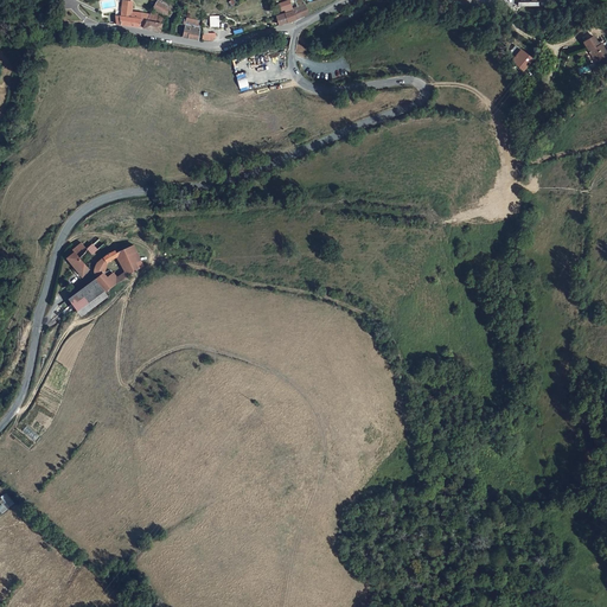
[(116,23),(144,29),(148,19),(152,13),(129,10),(131,0),(129,0),(120,0),(120,8),(119,8),(116,23)]
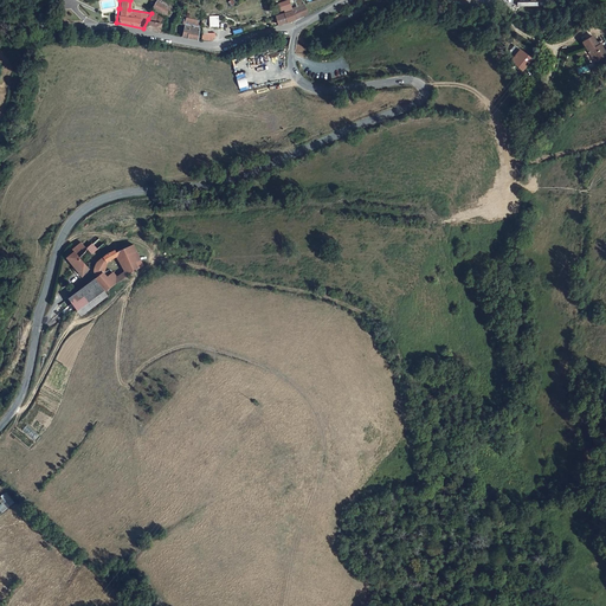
[(159,0),(158,0),(153,10),(167,17),(172,19),(176,11),(172,7),(159,0)]
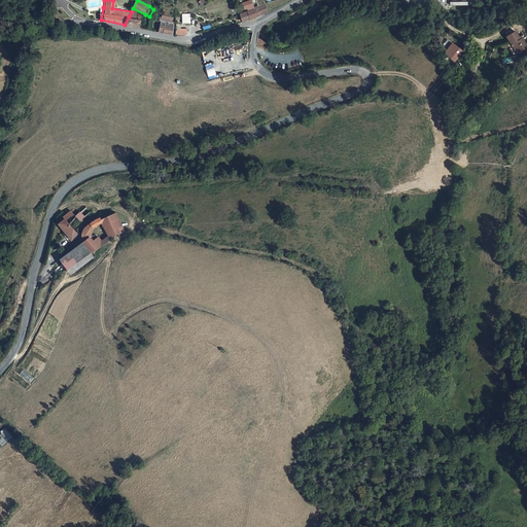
[(267,12),(262,0),(237,10),(242,23),(267,12)]
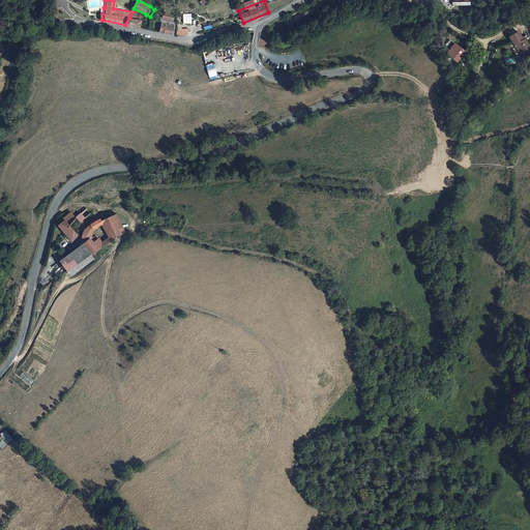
[(146,15),(134,8),(133,11),(129,17),(143,21),(146,15)]
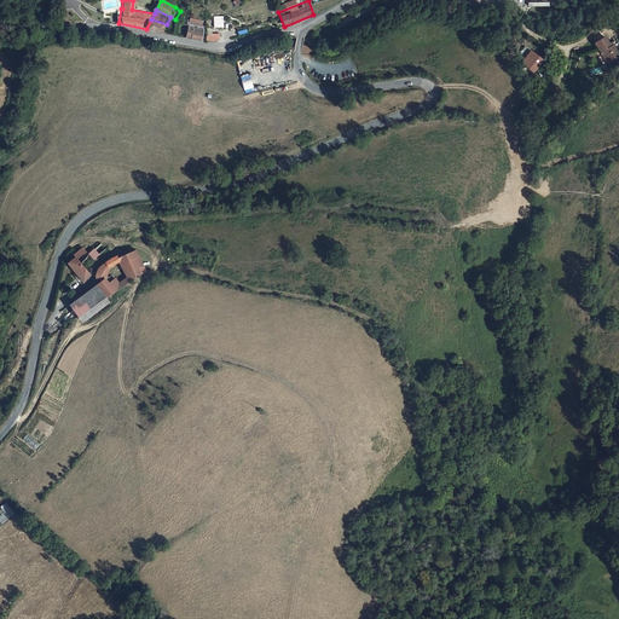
[(146,29),(161,33),(167,24),(151,19),(146,29)]
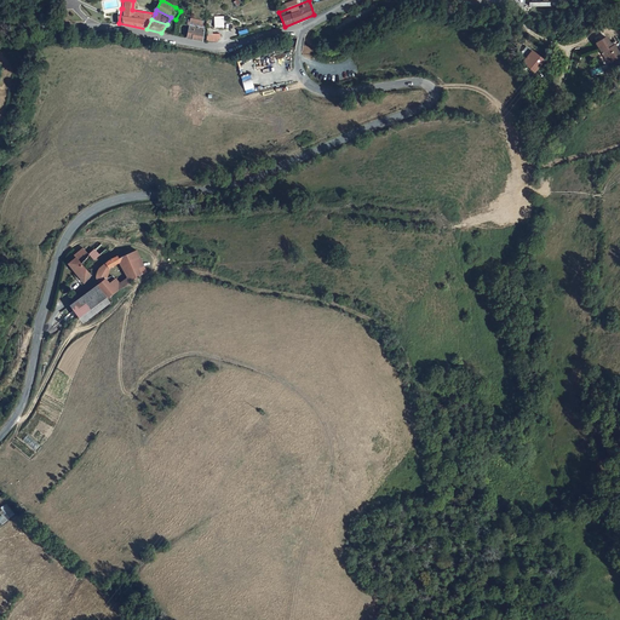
[(188,38),(202,41),(205,24),(196,23),(195,27),(189,26),(188,38)]
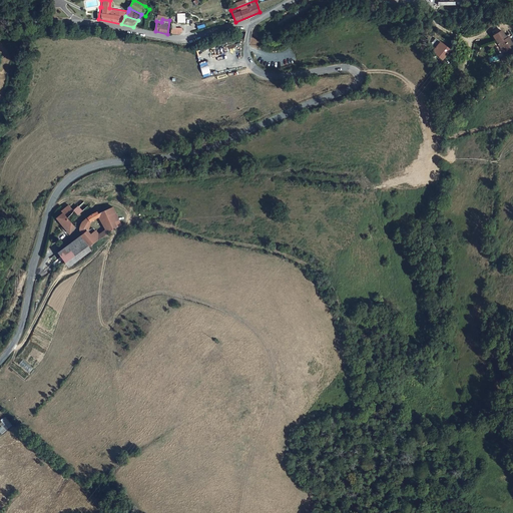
[(501,43),(505,50),(512,45),(512,43),(509,38),(506,40),(501,32),(494,37),(499,45),(501,43)]
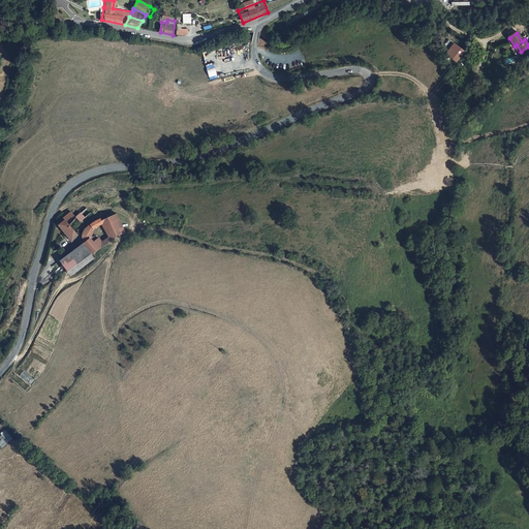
[(459,52),(462,54),(464,51),(455,43),(446,54),(453,59),(459,52)]
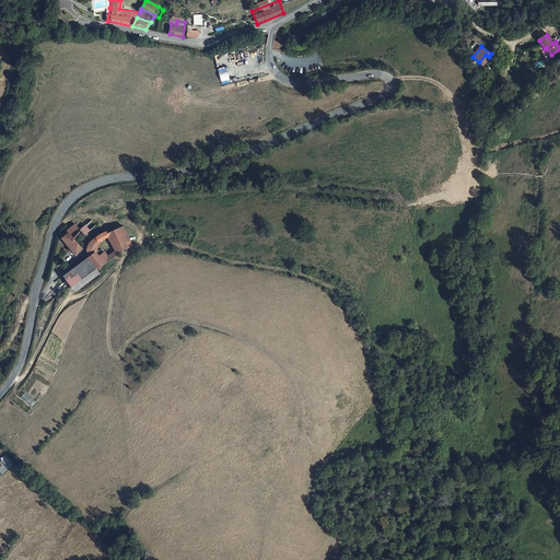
[(486,55),(479,62),(482,65),(489,57),(486,55)]
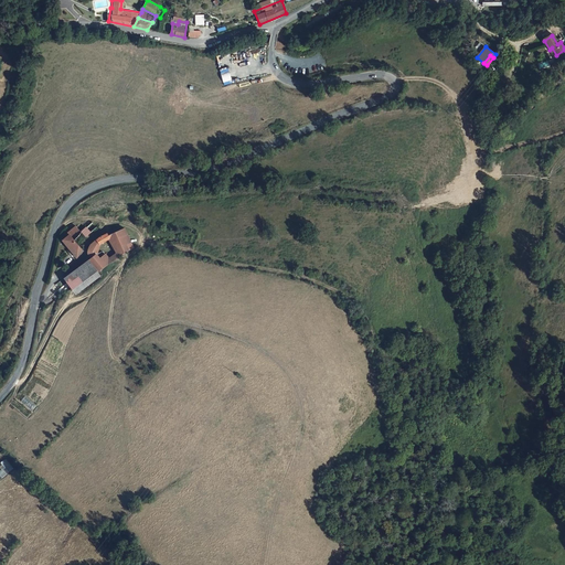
[(71,233),(62,241),(76,256),(83,252),(74,242),(83,232),(87,230),(91,232),(95,228),(92,223),(81,231),(77,226),(70,232),(71,233)]
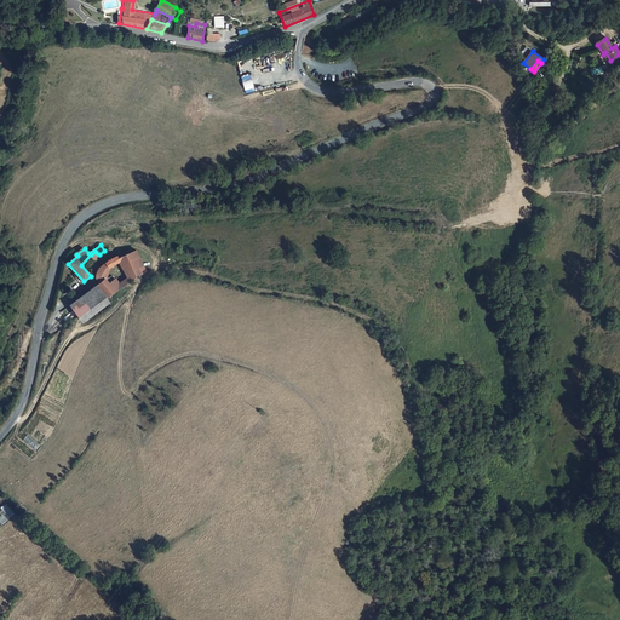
[(107,280),(95,287),(105,300),(127,285),(147,273),(138,251),(119,259),(118,257),(107,262),(99,271),(97,277),(98,280),(107,277),(110,270),(110,268),(120,262),(128,276),(120,283),(116,280),(110,285),(107,280)]
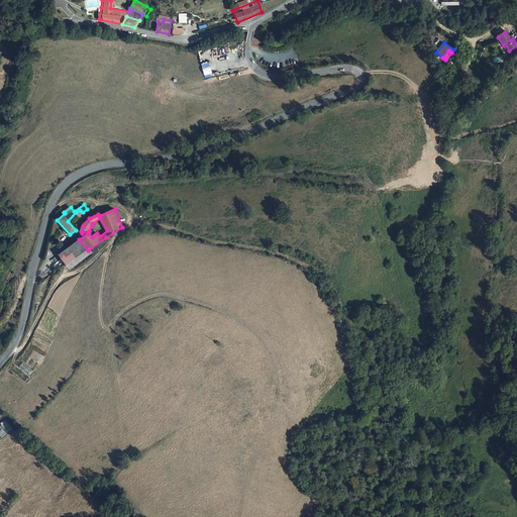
[(89,252),(88,250),(79,239),(57,255),(67,269),(89,252)]
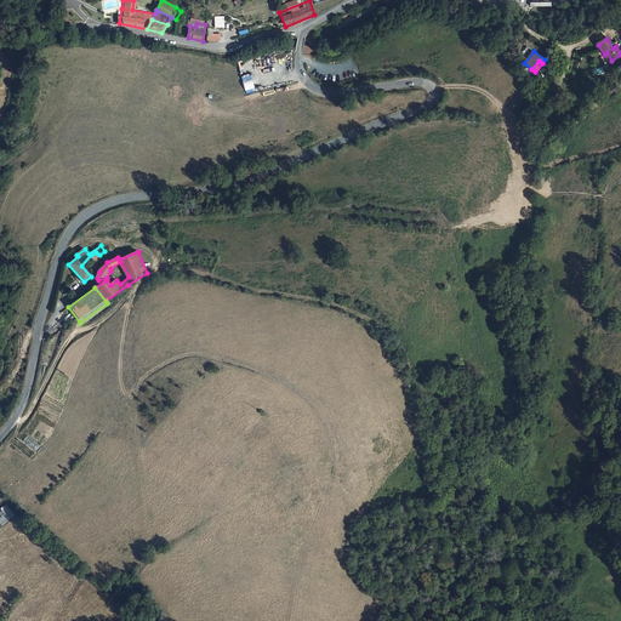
All buildings are outlined.
